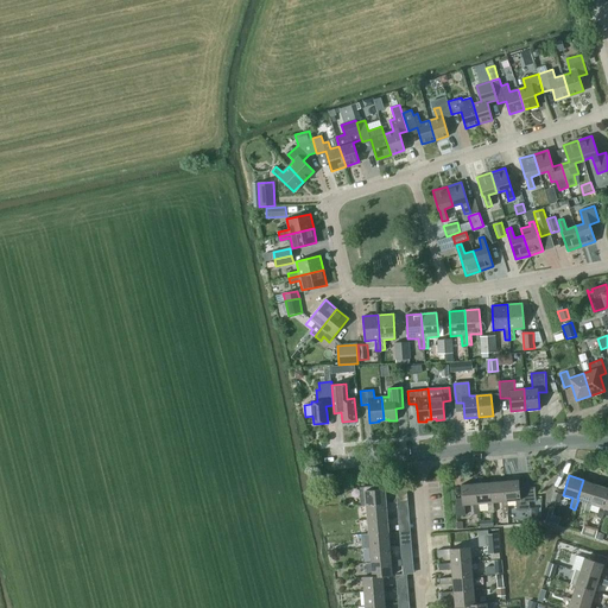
[(518,480),(504,481),(506,501),(507,501),(515,500),(517,511),(530,510),(529,501),(536,501),(534,487),(519,488),(518,480)]
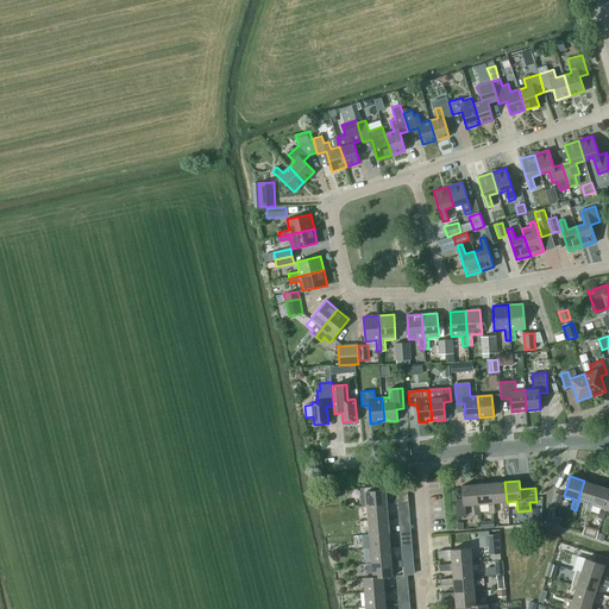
[(589,515),(592,504),(591,504),(597,485),(584,481),(578,500),(579,501),(588,503),(584,513),(589,515)]
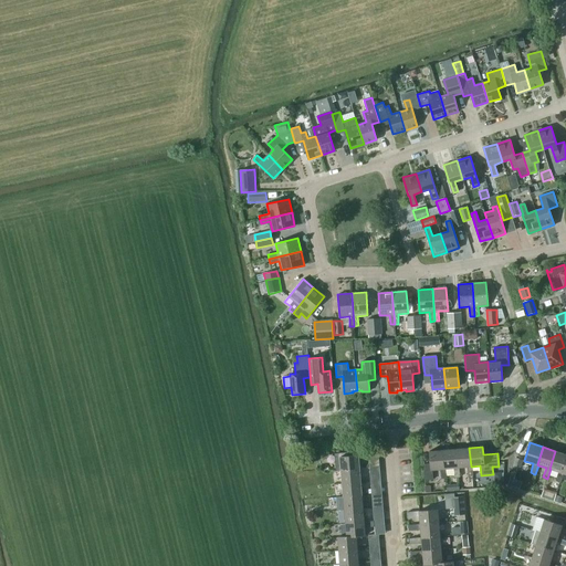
[(469,448),(456,449),(458,468),(459,468),(467,467),(468,477),(473,475),(472,467),(471,467),(469,448)]
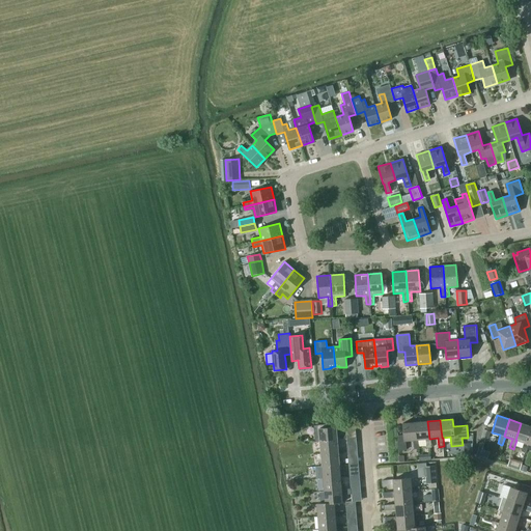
[(427,421),(415,422),(417,440),(418,440),(425,439),(426,448),(431,447),(430,439),(429,439),(427,421)]
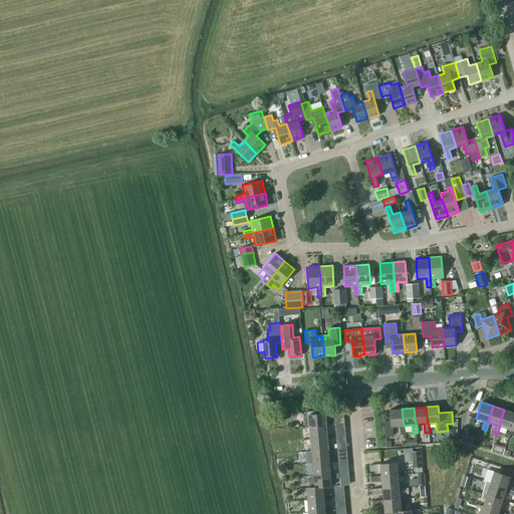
[(404,426),(402,409),(390,410),(391,421),(384,422),(386,436),(394,436),(393,427),(400,426),(401,435),(406,434),(405,426),(404,426)]
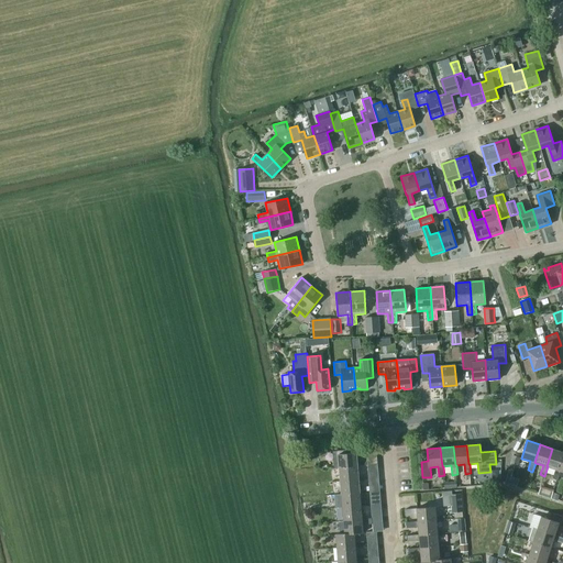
[(558,479),(560,471),(559,471),(562,457),(562,451),(552,449),(547,466),(548,466),(555,470),(552,478),(556,479),(558,479)]
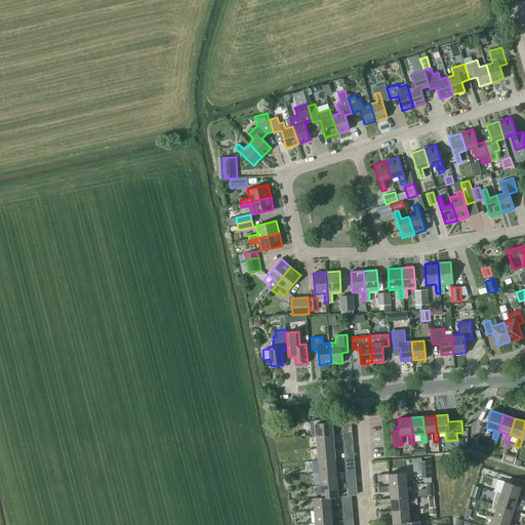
[(312,437),(316,437),(333,435),(332,422),(323,422),(322,420),(311,421),(312,437)]
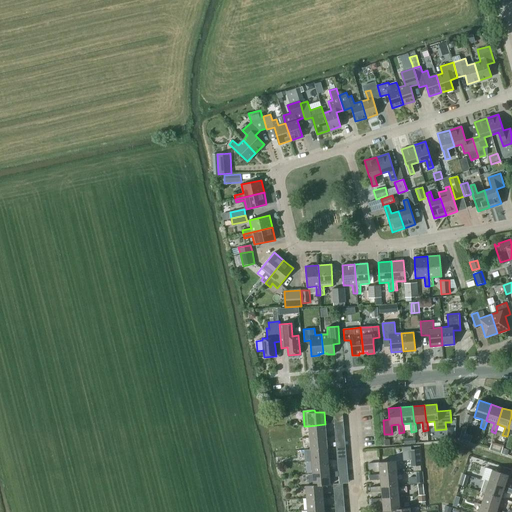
[(464,421),(471,423),(473,416),(466,414),(464,421)]
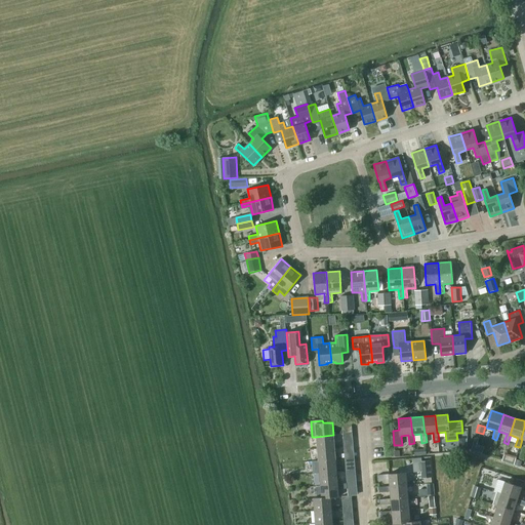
[(352,433),(352,426),(341,427),(342,434),(352,433)]
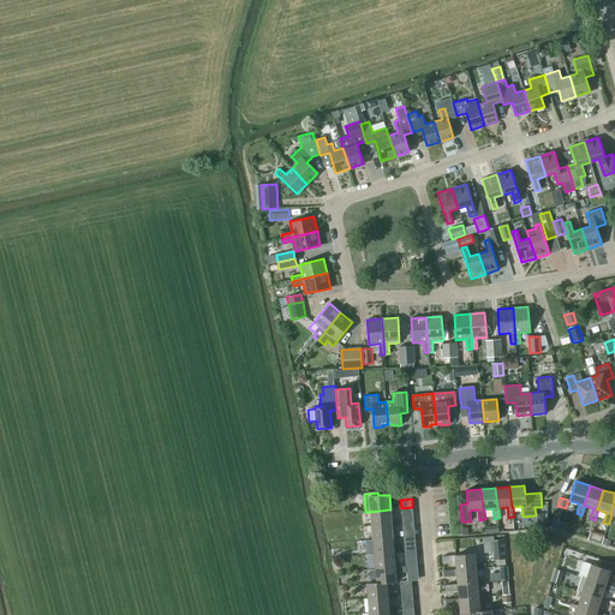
[(370,512),(371,525),(392,524),(390,509),(370,512)]
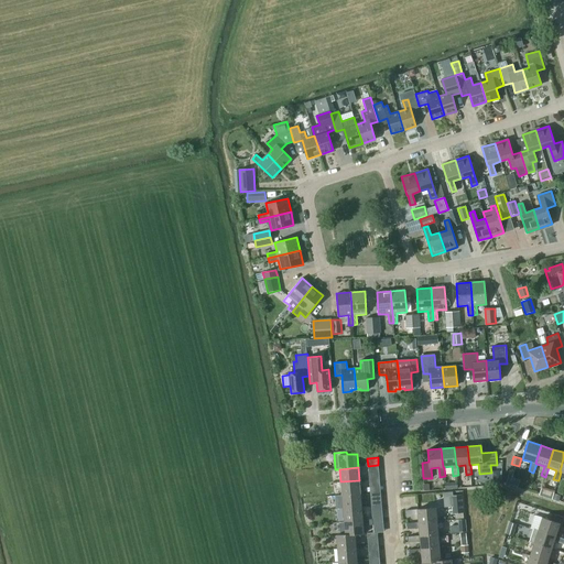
[(379,478),(379,470),(368,472),(369,479),(379,478)]
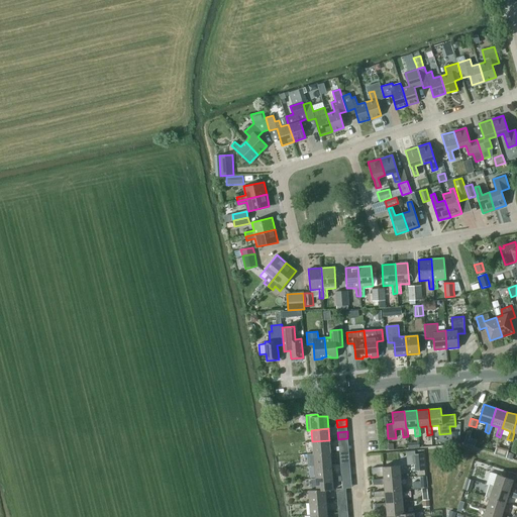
[(463,443),(475,446),(477,440),(470,438),(471,432),(467,431),(463,443)]
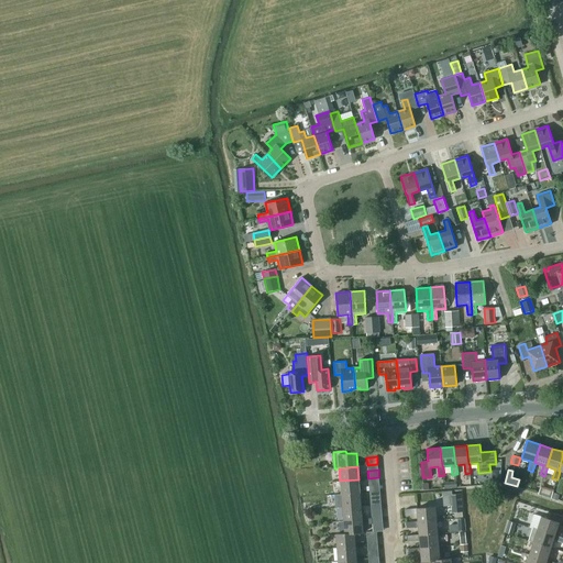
[(340,481),(341,494),(360,493),(359,479),(340,481)]
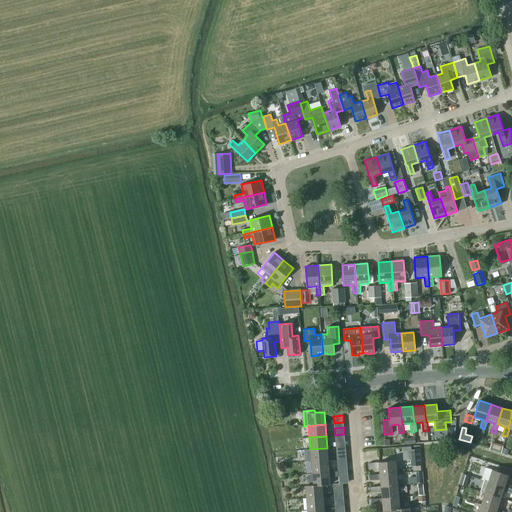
[(345,446),(345,439),(335,440),(336,447),(345,446)]
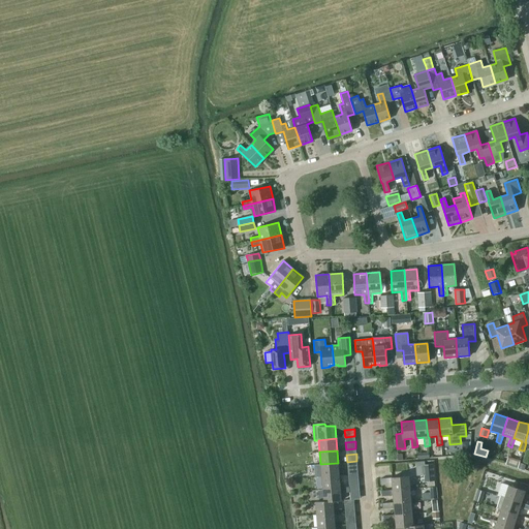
[(505,464),(518,468),(520,460),(508,457),(505,464)]
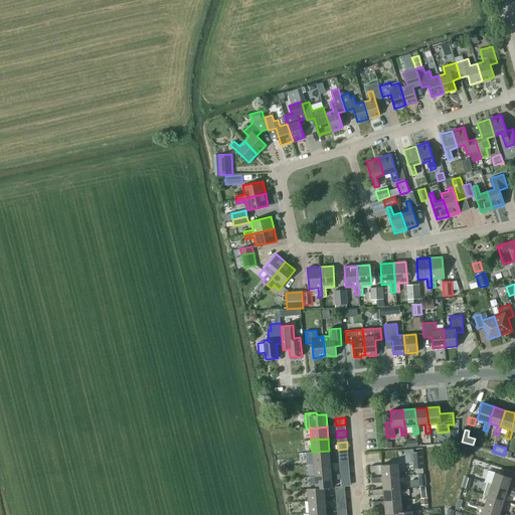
[(312,452),(314,464),(331,463),(329,451),(312,452)]
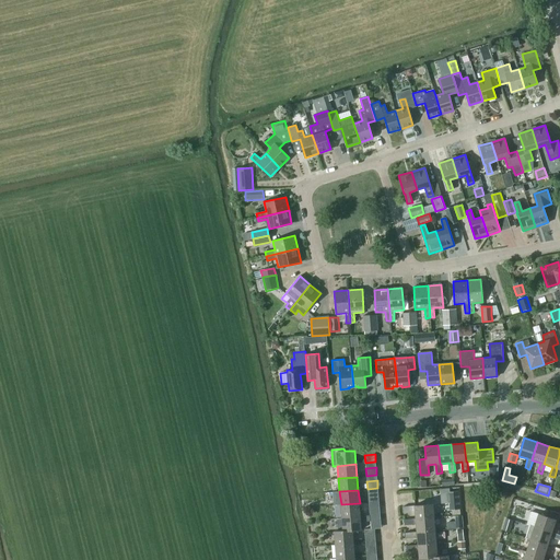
[(450,510),(461,509),(459,491),(448,492),(450,510)]
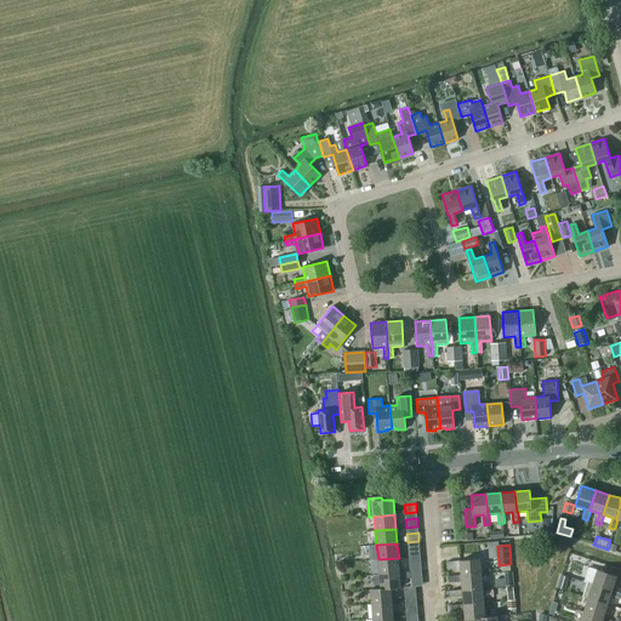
[(420,547),(408,548),(409,557),(420,556),(420,547)]
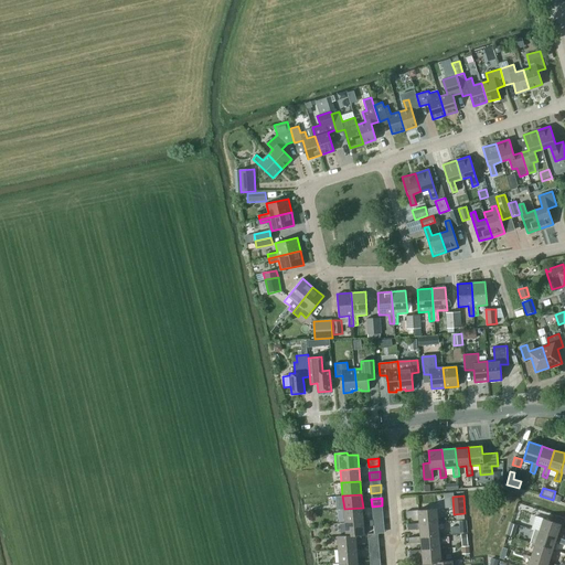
[(344,509),(345,522),(364,521),(363,508),(344,509)]
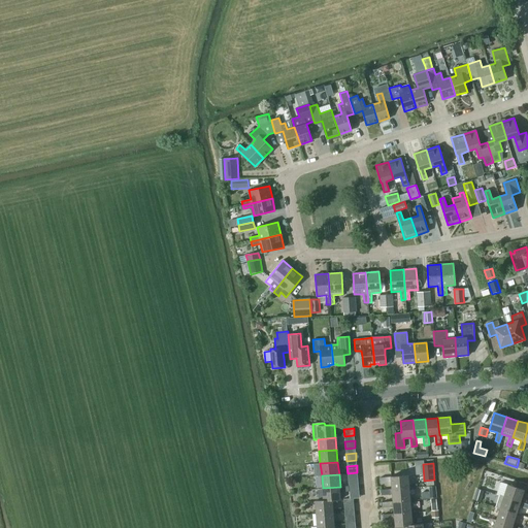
[(391,482),(392,489),(409,488),(408,475),(380,477),(380,483),(391,482)]
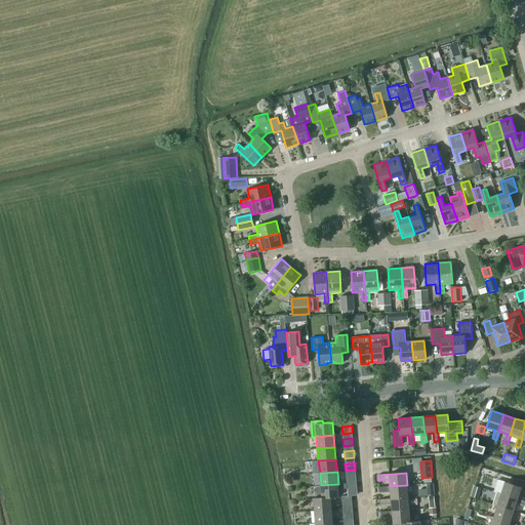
[(356,482),(356,475),(346,476),(347,483),(356,482)]
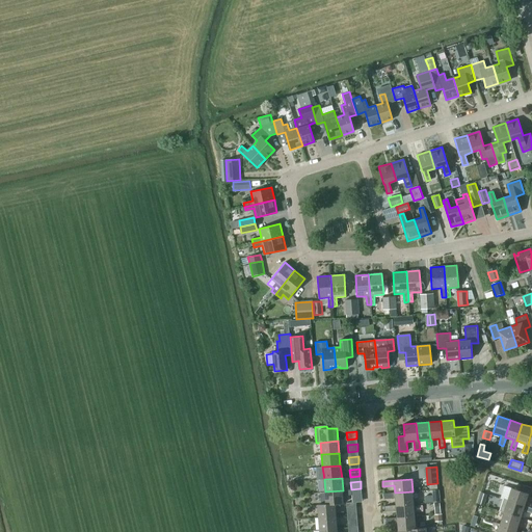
[(511,487),(507,500),(525,506),(528,494),(531,495),(531,487),(521,484),(519,490),(511,487)]
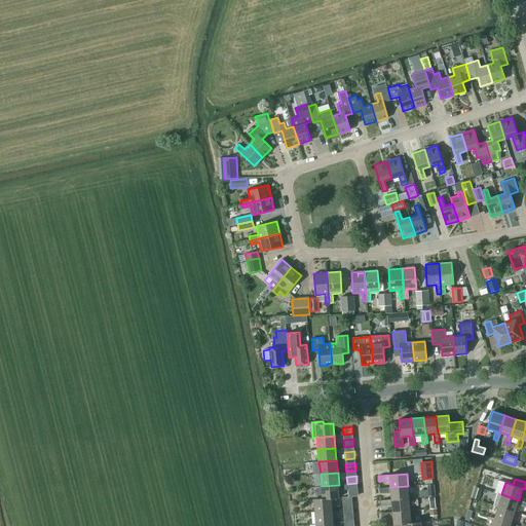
[(316,487),(316,498),(323,498),(332,497),(332,498),(340,497),(339,490),(348,489),(348,488),(358,488),(357,483),(347,484),(339,485),(322,486),(322,487),(316,487)]
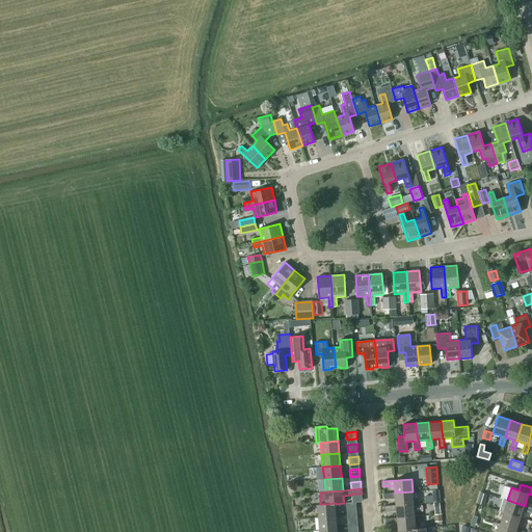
[(395,498),(396,505),(414,504),(413,491),(395,493),(383,494),(383,499),(395,498)]
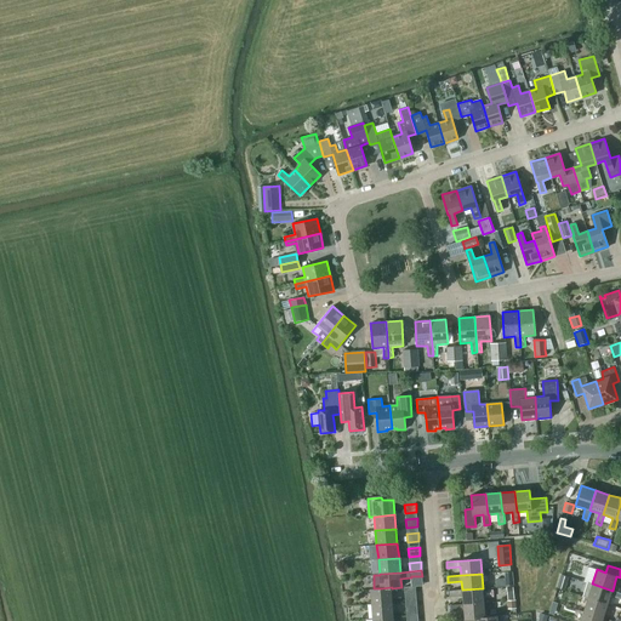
[(562,575),(558,587),(565,590),(569,577),(562,575)]
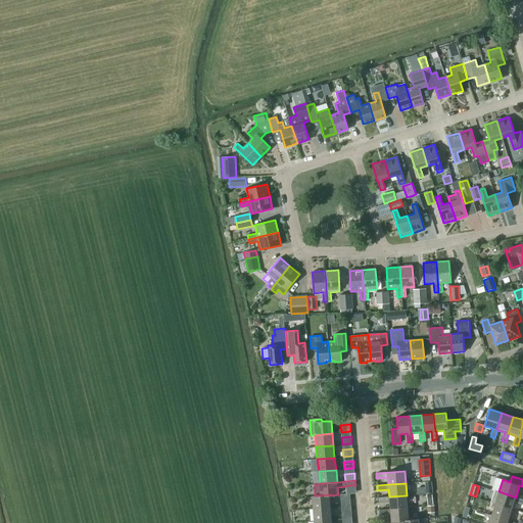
[(355,493),(355,485),(346,485),(347,493),(350,493),(355,493)]
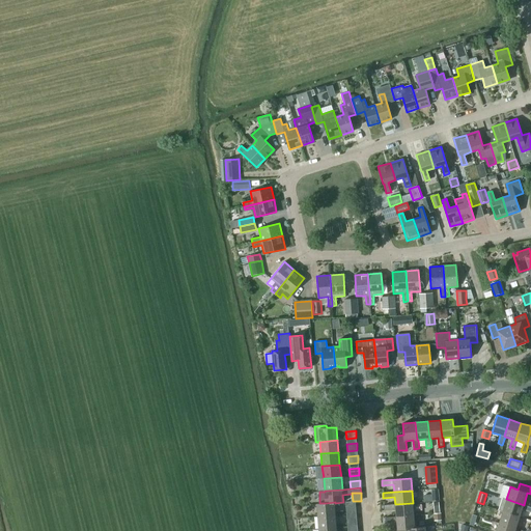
[(530,511),(530,507),(524,505),(506,499),(502,498),(498,509),(503,511),(520,516),(522,509),(530,511)]
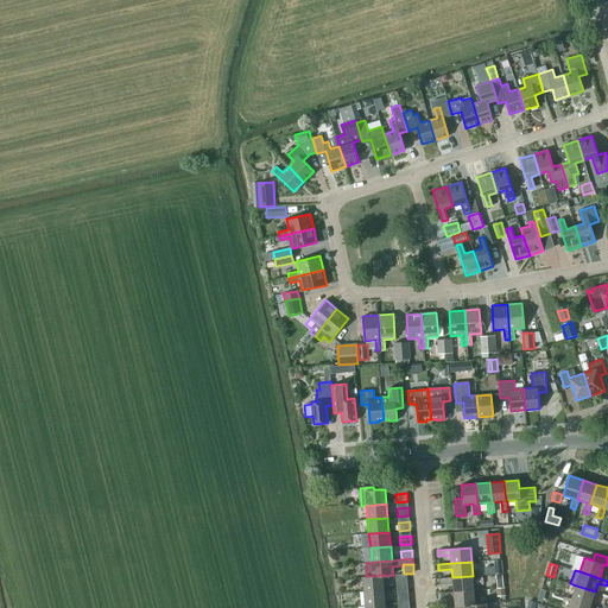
[(363,576),(365,591),(385,589),(384,576),(384,575),(373,576),(366,576),(363,576)]
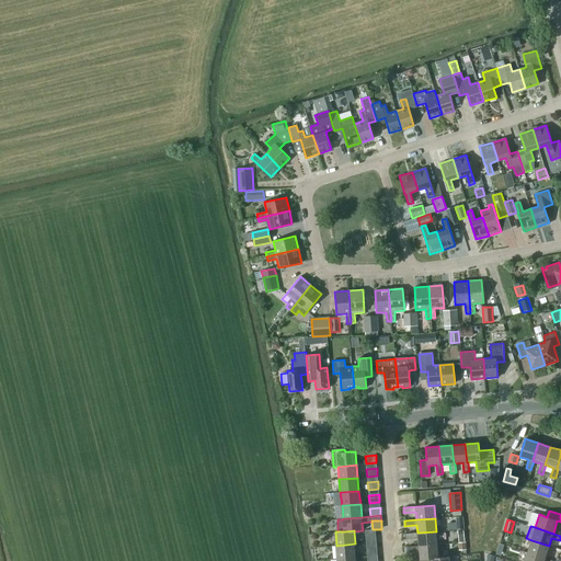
[(418,538),(419,546),(437,545),(436,531),(418,533),(405,534),(407,539),(418,538)]
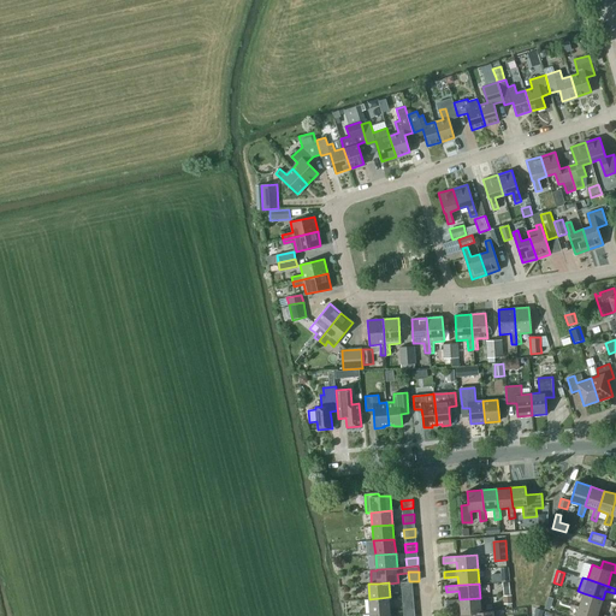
[(584,593),(579,606),(598,612),(603,599),(584,593)]
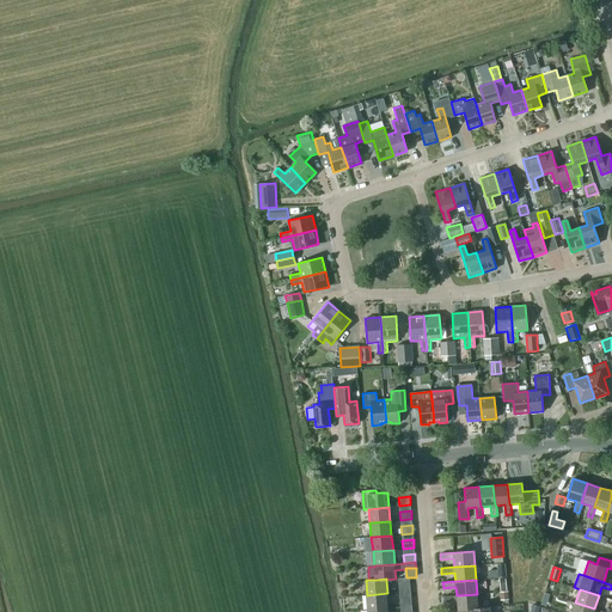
[(367,595),(368,610),(389,607),(387,593),(367,595)]
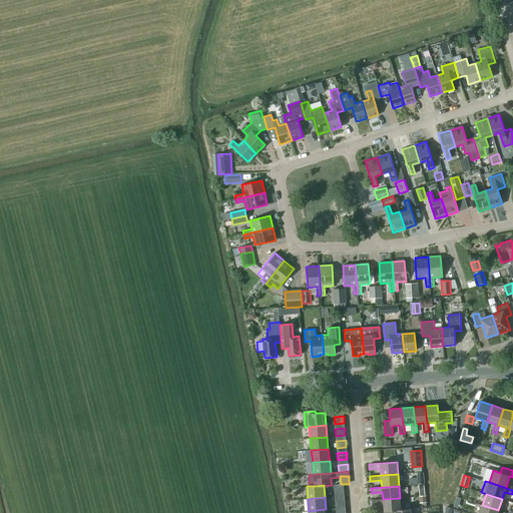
[(383,504),(384,511),(401,510),(401,509),(400,498),(383,499),(372,500),(373,505),(383,504)]
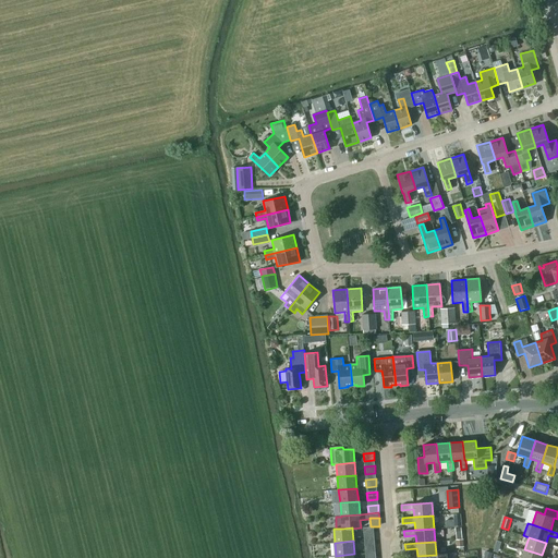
[(376,553),(375,544),(365,545),(365,553),(376,553)]
